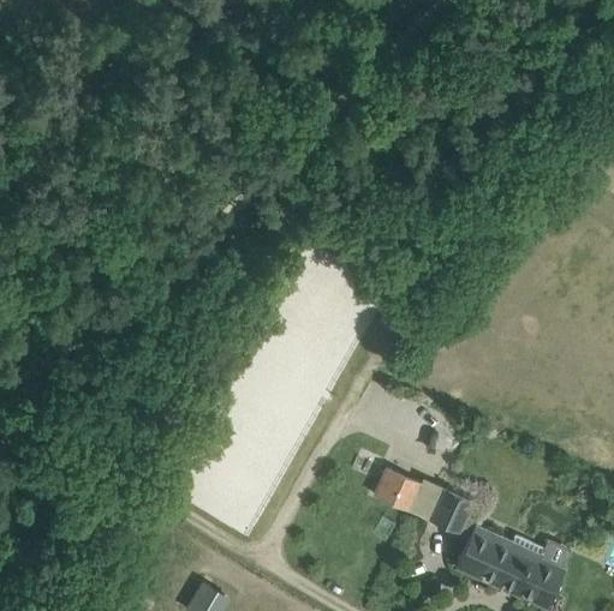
[(388,300),(374,327),(382,331),(397,305),(388,300)]
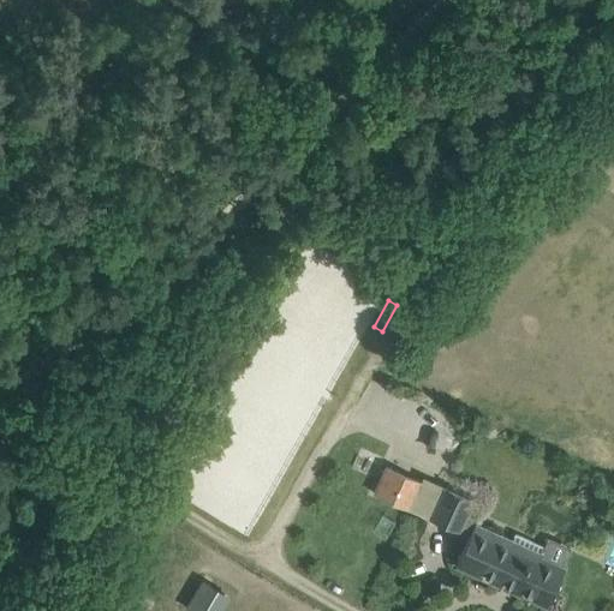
[(383,474),(374,496),(409,511),(409,510),(421,483),(386,467),(383,474)]
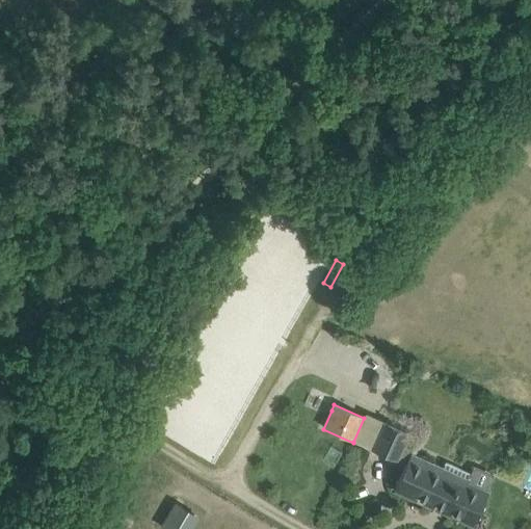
[(396,461),(398,461),(404,448),(410,434),(383,422),(372,450),(371,451),(396,463),(396,461)]
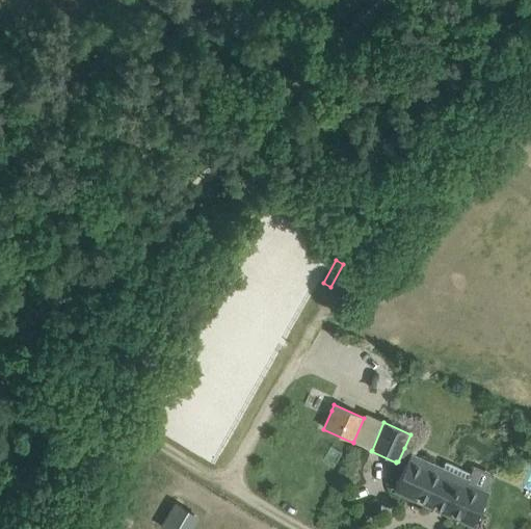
[(412,456),(407,466),(405,466),(394,492),(443,514),(443,513),(473,528),(487,495),(486,494),(494,477),(474,468),(471,475),(445,464),(443,470),(412,456)]
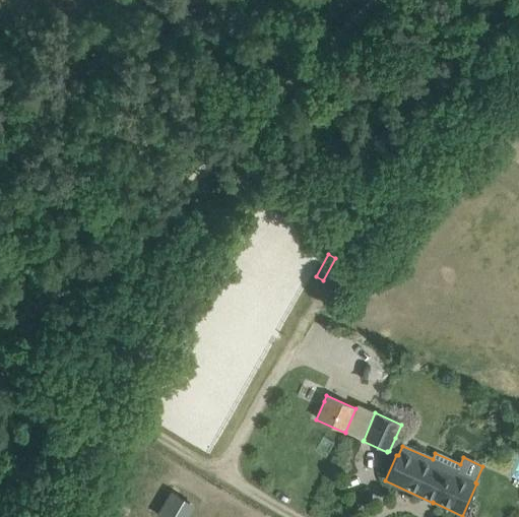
[(184,516),(191,504),(169,493),(158,514),(163,516),(184,516)]
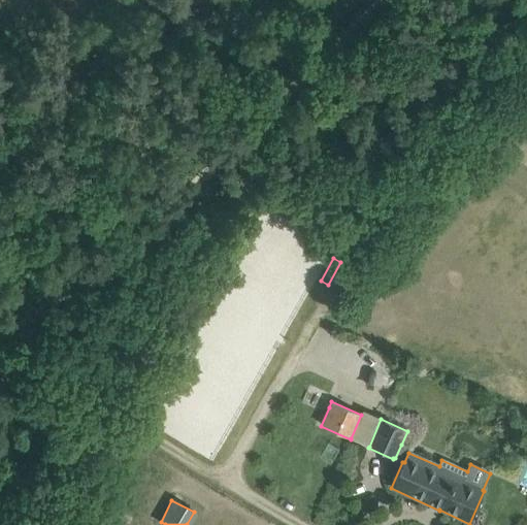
All buildings are outlined.
